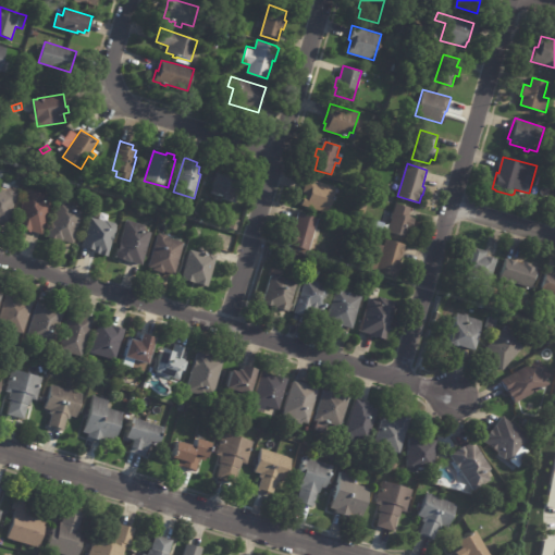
[(220,170),(234,174),(233,175),(243,179),(235,204),(213,197),(214,195),(211,194),(218,170),(220,170)]
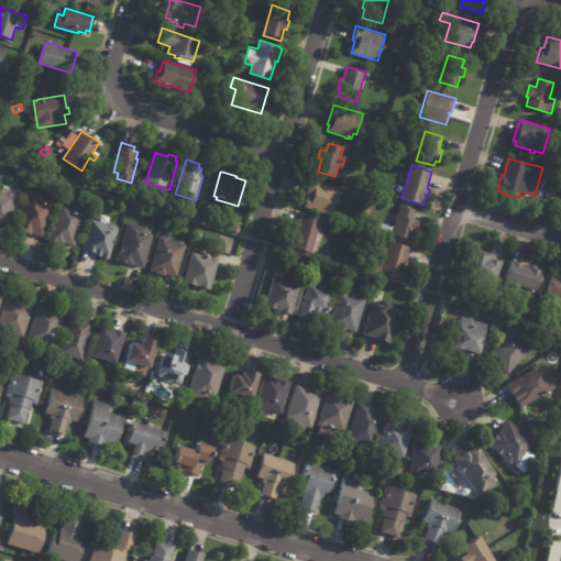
[(338,188),(330,215),(305,208),(307,197),(309,197),(310,195),(306,194),(310,180),(338,188)]
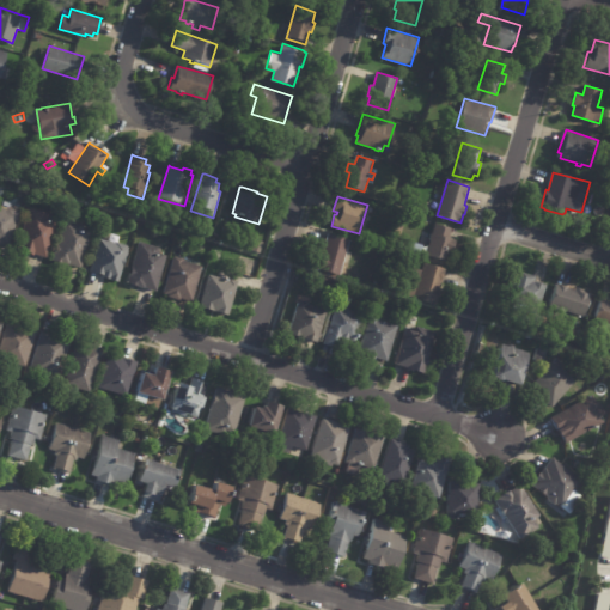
[(0,207),(7,209),(8,208),(16,211),(16,212),(19,213),(8,249),(0,245),(0,207)]
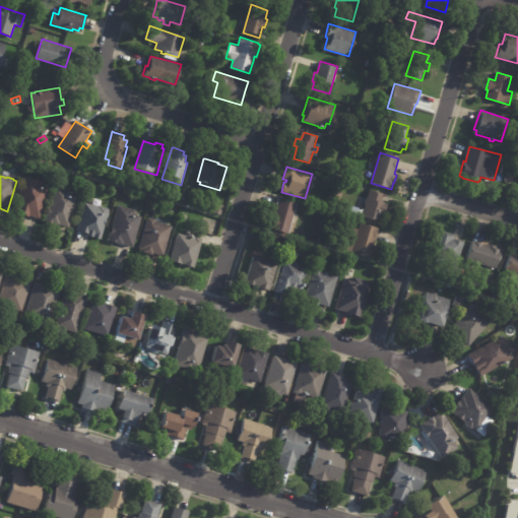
[(39,219),(27,215),(27,216),(13,212),(25,176),(44,182),(43,186),(49,188),(39,219)]
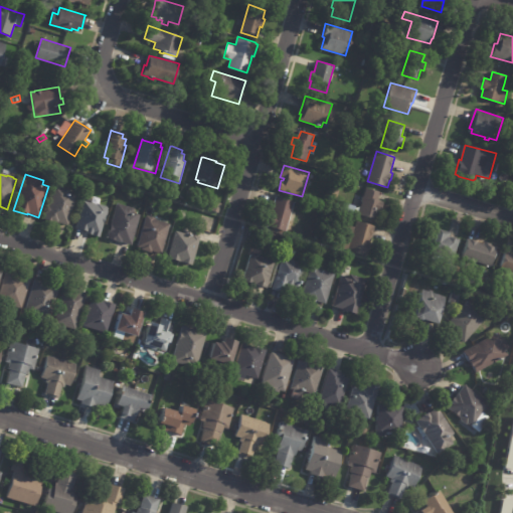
[(113,182),(116,176),(121,179),(119,184),(113,182)]
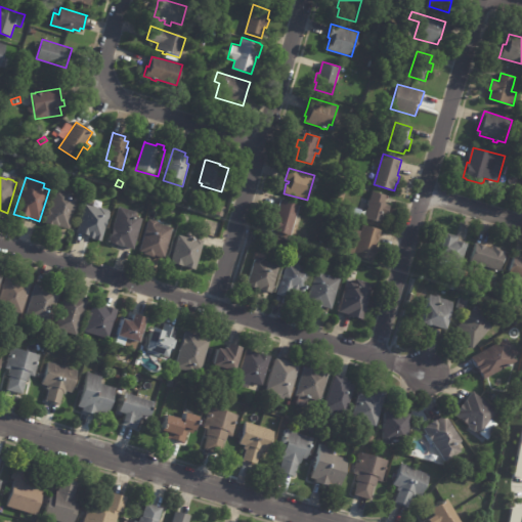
[(73,192),(71,198),(77,200),(68,229),(58,226),(57,226),(44,222),(46,216),(45,216),(46,211),(47,212),(55,186),(73,192)]
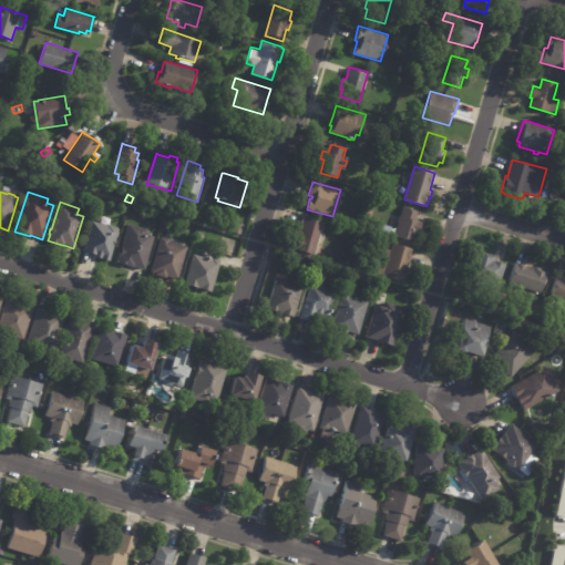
[(419,211),(417,218),(423,221),(420,233),(418,233),(415,242),(396,235),(398,226),(393,224),(397,214),(401,215),(404,206),(419,211)]
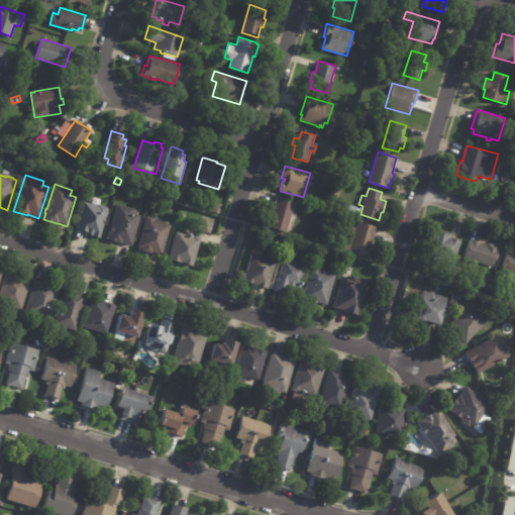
[(294,210),(288,231),(270,226),(269,225),(272,214),(273,215),(278,197),(296,202),(294,210)]
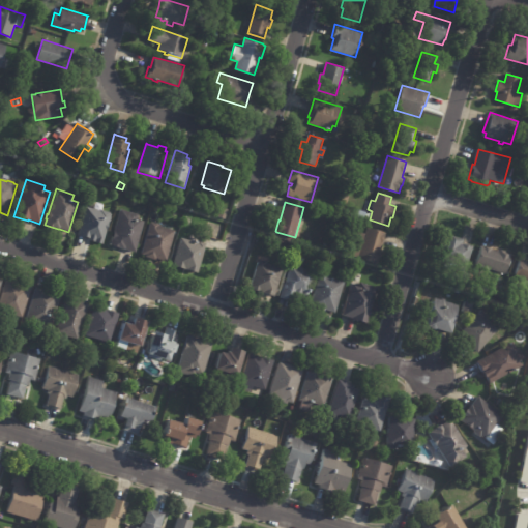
[(94,209),(99,211),(100,209),(110,212),(110,214),(111,214),(101,245),(87,240),(87,239),(77,236),(86,207),(94,209)]
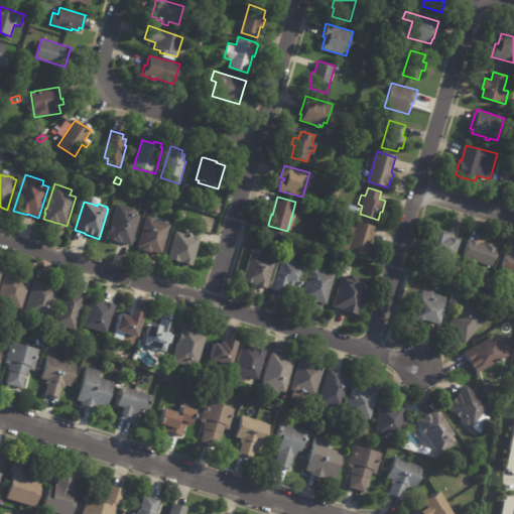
[(212,211),(215,202),(222,204),(219,213),(212,211)]
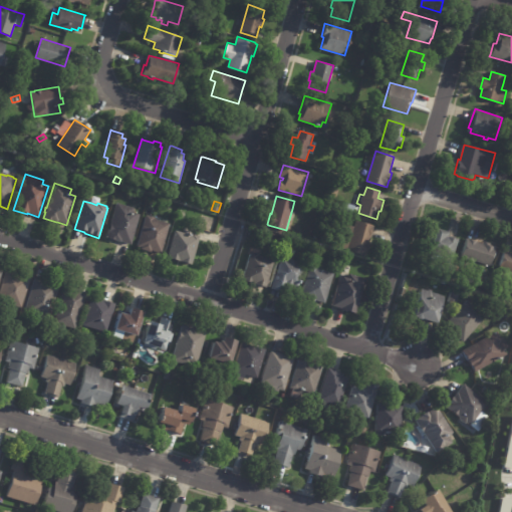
[(130,245),(119,242),(105,238),(107,233),(106,233),(116,203),(141,210),(130,245)]
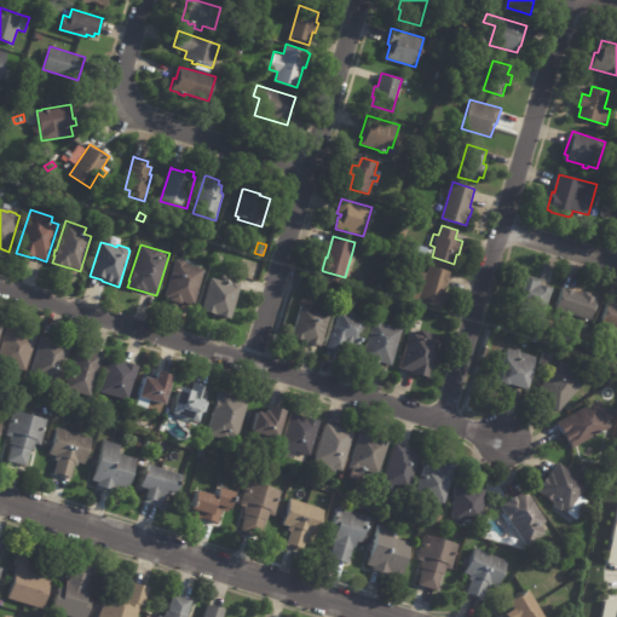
[(202,248),(212,251),(211,258),(201,255),(202,248)]
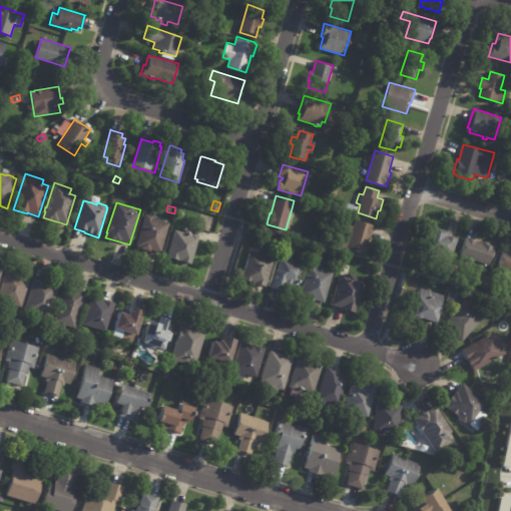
[(181,216),(183,208),(189,209),(186,217),(181,216)]
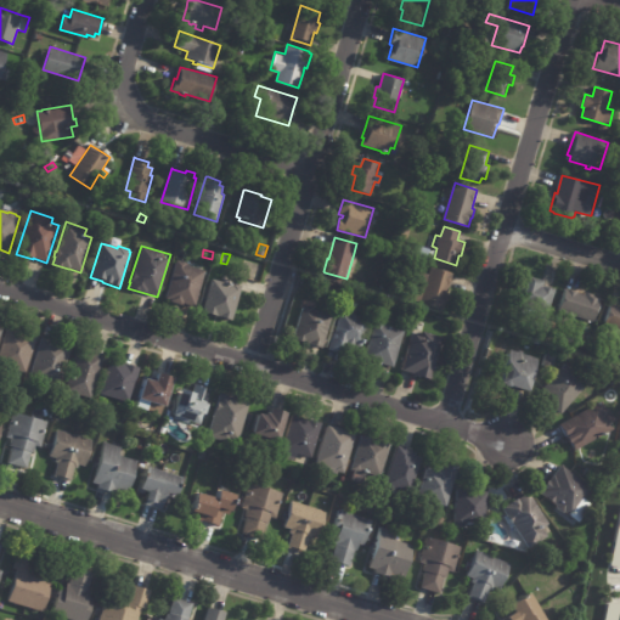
[(185,261),(186,263),(185,264),(204,270),(193,306),(181,303),(181,305),(169,302),(170,299),(165,298),(176,259),(185,261)]
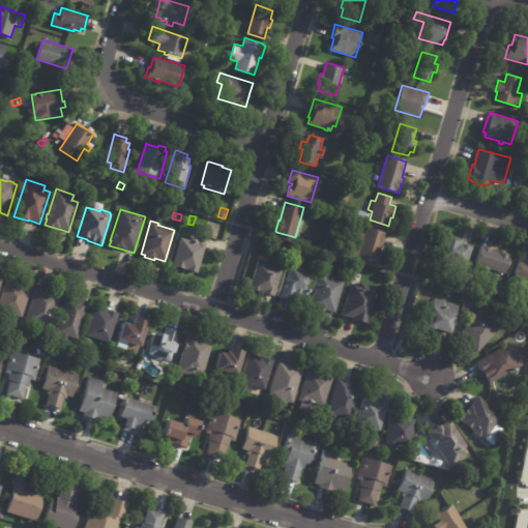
[(386,233),(382,248),(384,250),(382,257),(380,257),(378,263),(351,255),(358,230),(365,233),(368,226),(387,232),(386,233)]
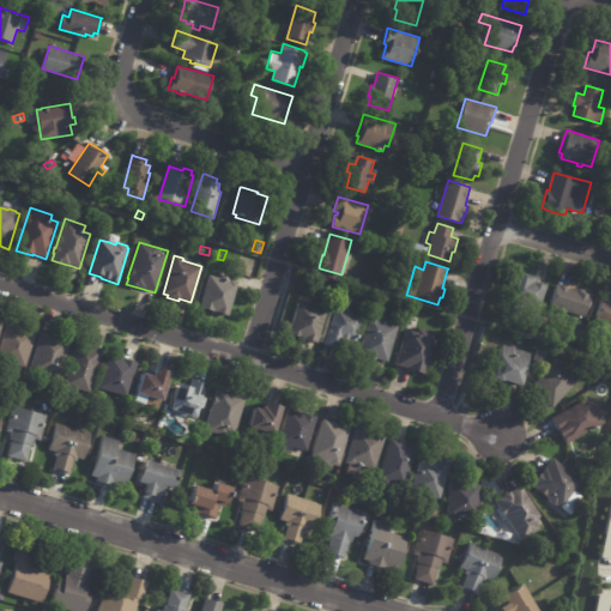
[(237,274),(235,282),(239,282),(228,318),(199,308),(205,288),(203,286),(205,278),(209,279),(210,274),(219,278),(222,270),(237,274)]
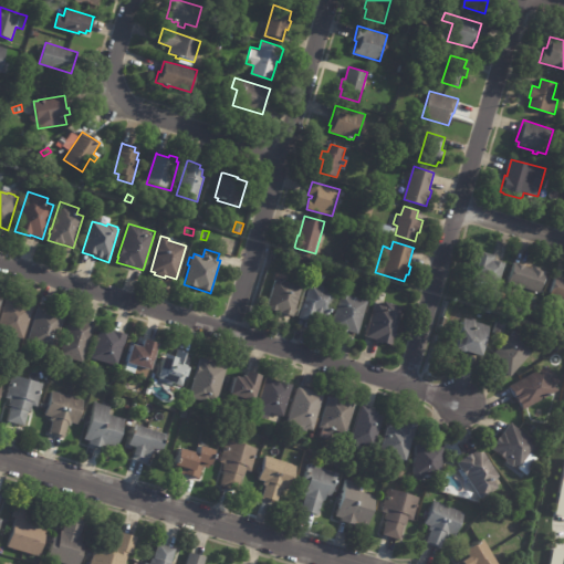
[(495,256),(495,260),(507,262),(500,285),(487,281),(484,286),(476,284),(477,279),(468,277),(474,252),(483,254),(483,252),(495,256)]
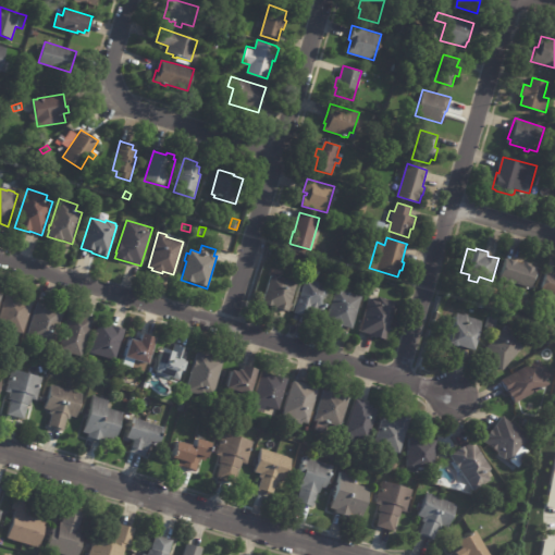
[(508,259),(525,263),(526,261),(541,267),(533,288),(501,278),(507,258),(508,259)]
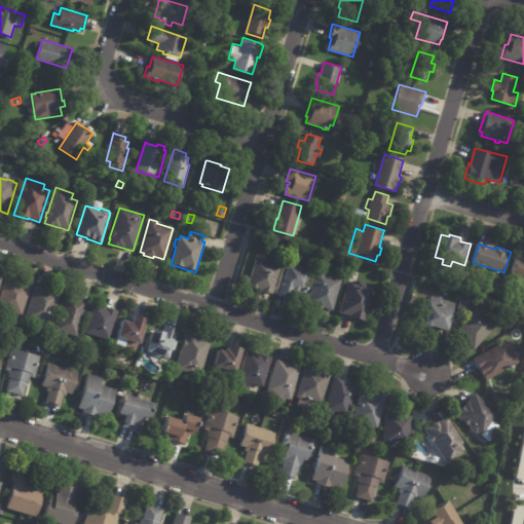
[(311,260),(314,250),(321,251),(317,261),(311,260)]
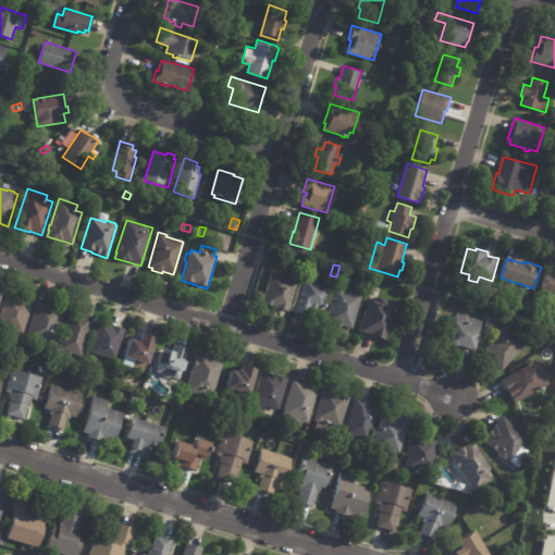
[(549,273),(554,274),(554,297),(549,296),(550,293),(542,291),(549,272),(549,273)]
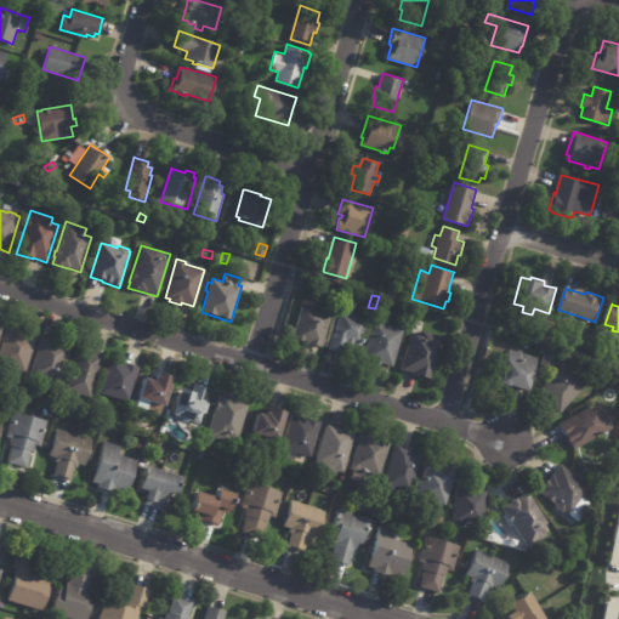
[(317,311),(331,314),(322,347),(293,339),(302,305),(312,307),(311,308),(317,311)]
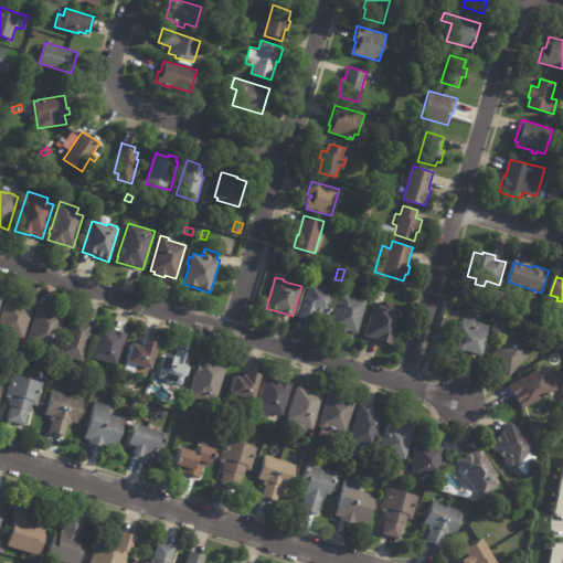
[(314,284),(326,287),(326,285),(332,287),(332,288),(337,289),(329,316),(322,314),(321,316),(316,314),(314,321),(299,317),(310,282),(314,284)]
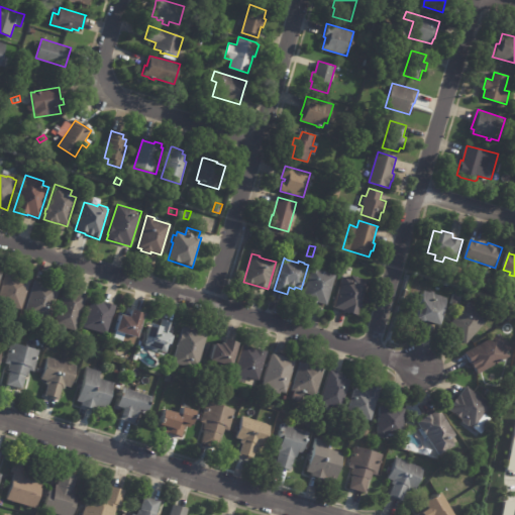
[(320,269),(320,271),(336,275),(327,305),(316,302),(316,304),(310,303),(310,301),(303,298),(312,267),(320,269)]
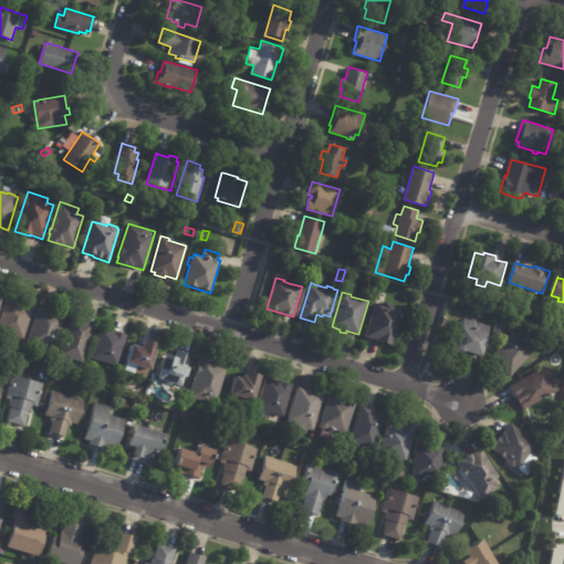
[(21,304),(32,309),(23,340),(9,334),(8,337),(0,335),(0,319),(7,296),(19,301),(19,304),(21,304)]
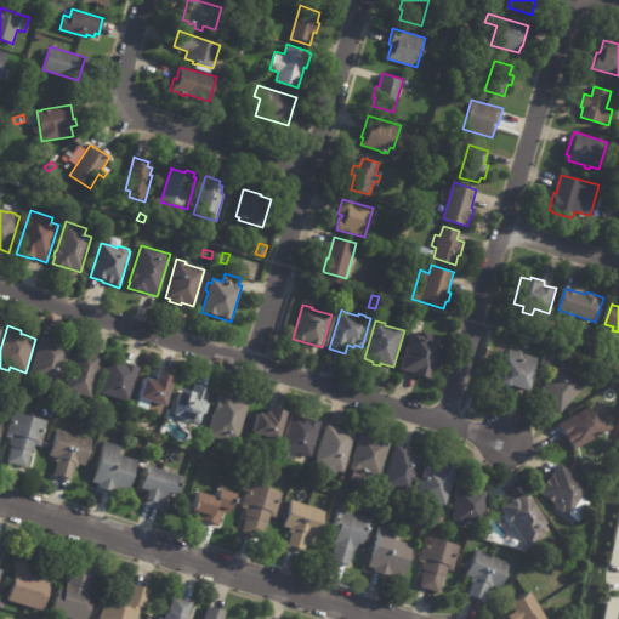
[(422,331),(442,338),(430,380),(415,375),(415,374),(402,370),(413,334),(420,336),(421,331),(422,331)]
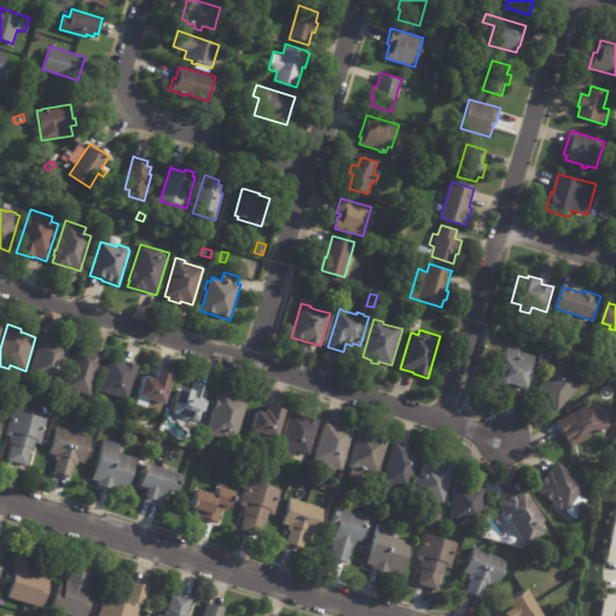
[(44,337),(70,344),(59,383),(30,375),(41,336),(44,337)]
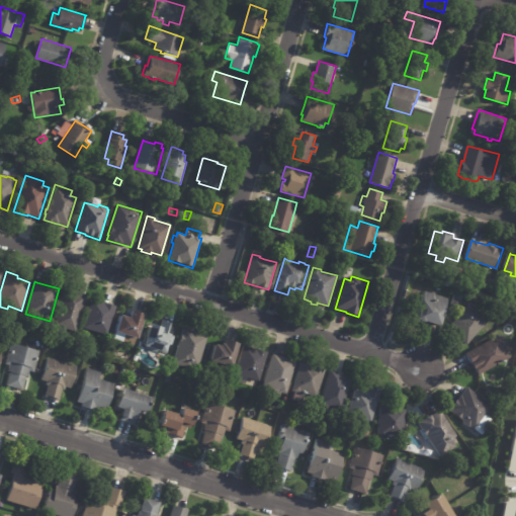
[(75,293),(86,296),(75,331),(66,329),(65,333),(52,329),(65,289),(75,293)]
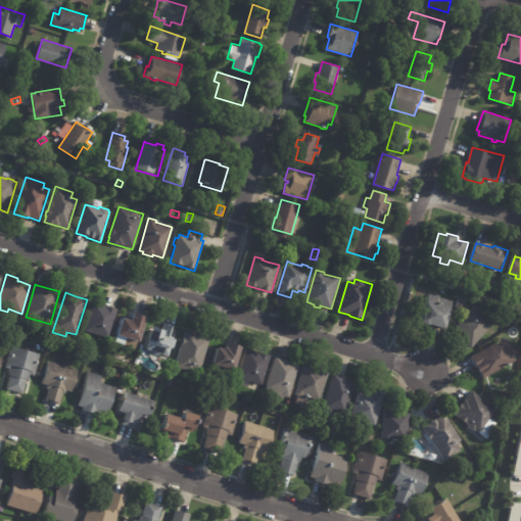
[(443,330),(428,325),(428,327),(421,324),(422,323),(419,323),(428,293),(436,295),(437,293),(440,294),(440,296),(453,300),(443,330)]
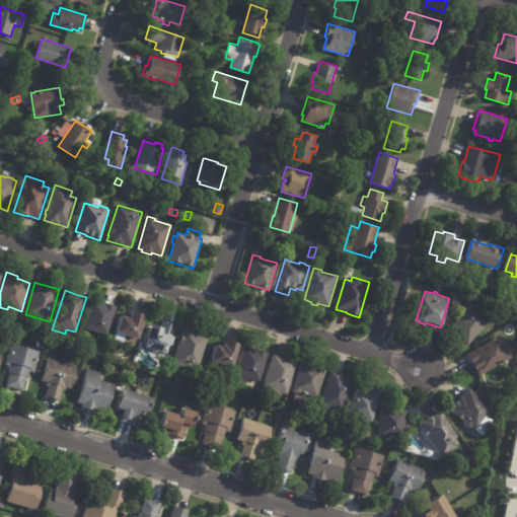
[(453,304),(456,296),(463,298),(461,306),(453,304)]
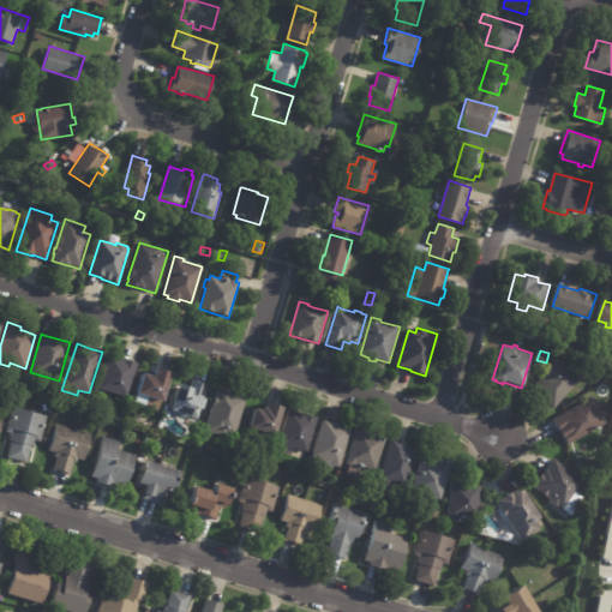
[(125,359),(137,363),(127,397),(99,389),(109,355),(125,359)]
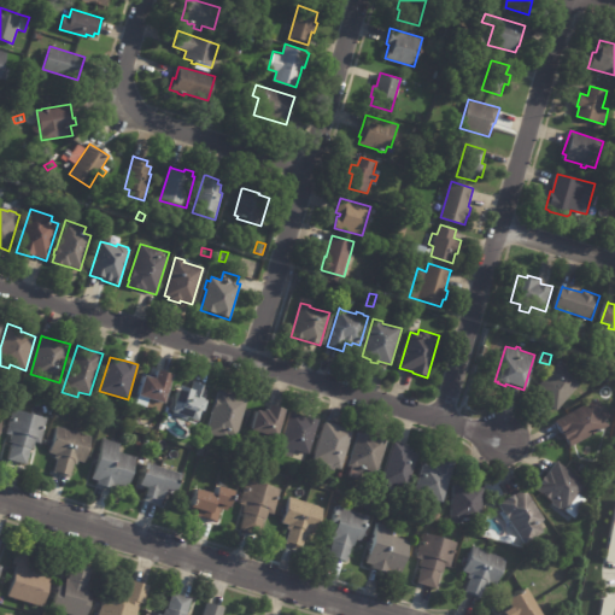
[(557,411),(549,403),(548,404),(540,398),(543,394),(538,390),(562,361),(570,368),(575,363),(589,375),(557,411)]
